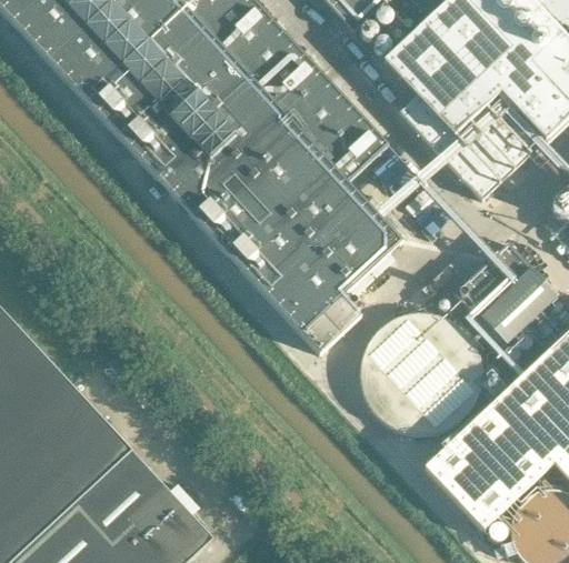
[(0,0),(0,9),(301,333),(342,295),(401,240),(347,182),(388,143),(255,0),(0,0)]
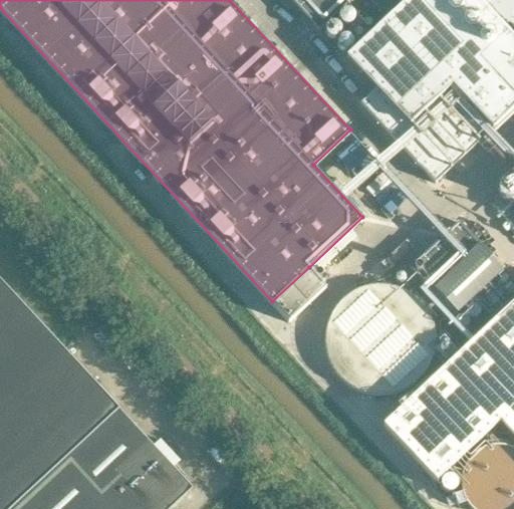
[(292,0),(318,28),(348,0),(292,0)]
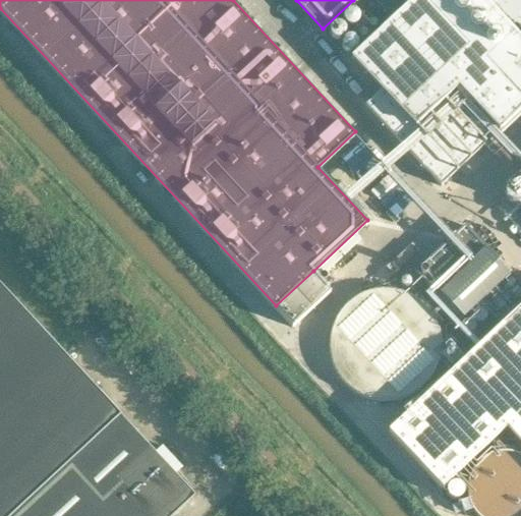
[(410,0),(351,56),(352,57),(354,56),(355,57),(366,69),(364,70),(366,72),(367,70),(382,86),(364,102),(441,182),(520,107),(520,0),(410,0)]
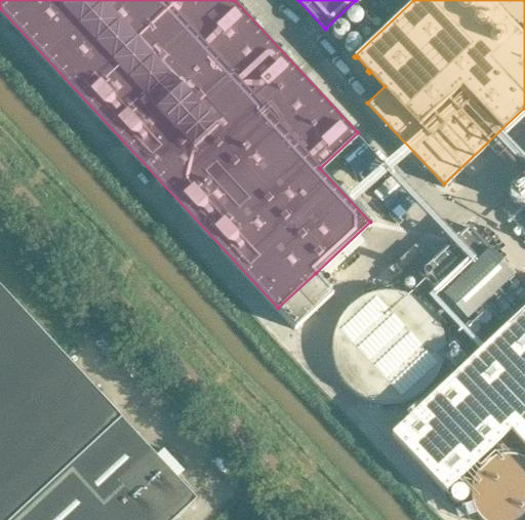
[(417,271),(463,319),(513,273),(468,224),(417,271)]
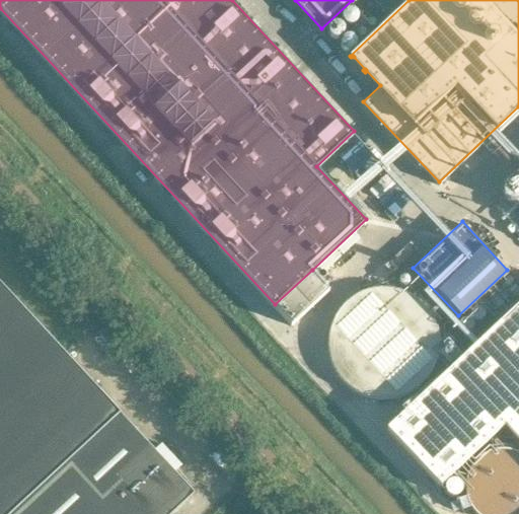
[(0,513),(167,513),(194,490),(0,280),(0,513)]
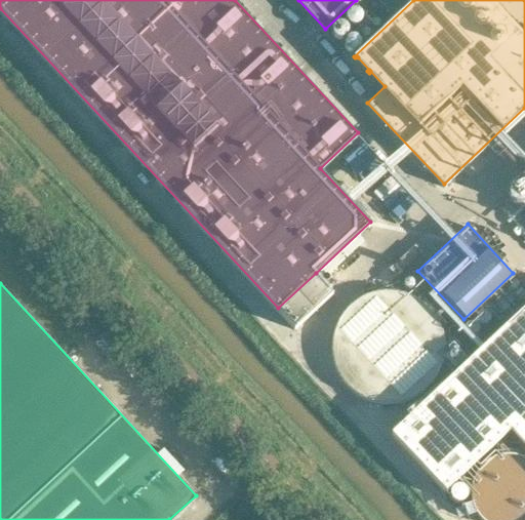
[(430,382),(436,372),(441,363),(444,352),(444,341),(442,330),(439,320),(433,310),(426,302),(416,295),(406,291),(396,288),(385,287),(373,289),(363,293),(354,298),(346,307),(339,315),(334,325),(332,335),(331,347),(333,358),(336,368),(342,377),(350,386),(359,392),(369,397),(379,400),(391,400),(402,398),(412,395),(421,389),(430,382)]
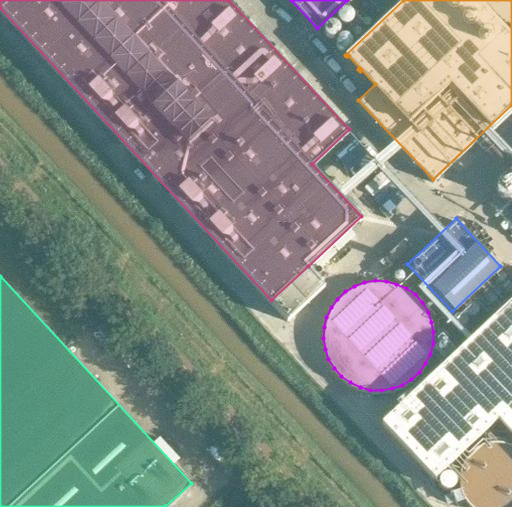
[(511,432),(511,296),(381,421),(434,477),(497,417),(511,432)]
